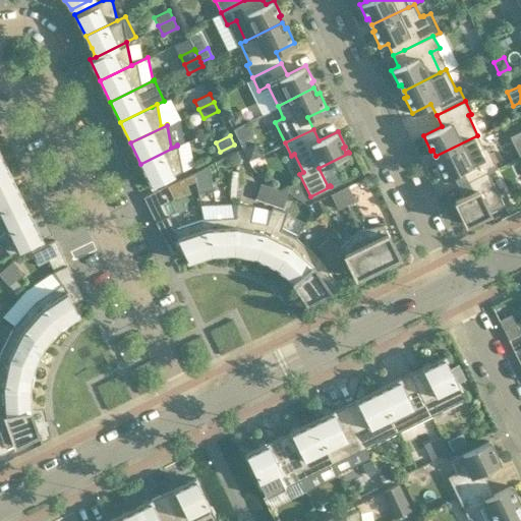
[(477,135),(436,156),(439,162),(437,163),(444,178),(454,173),(459,185),(468,180),(487,171),(487,172),(498,167),(488,149),(486,146),(483,148),(477,135)]
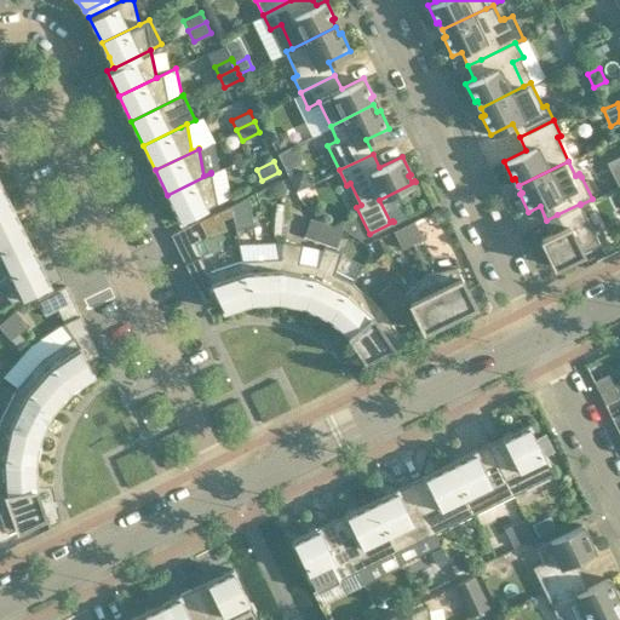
[(304,168),(288,176),(296,191),(311,184),(304,168)]
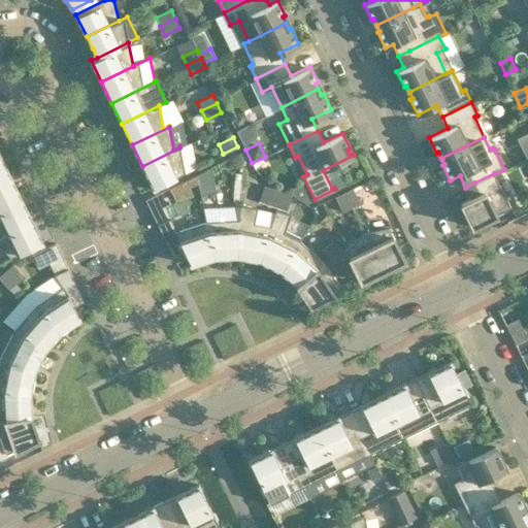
[(179,147),(142,166),(154,188),(185,172),(179,147)]
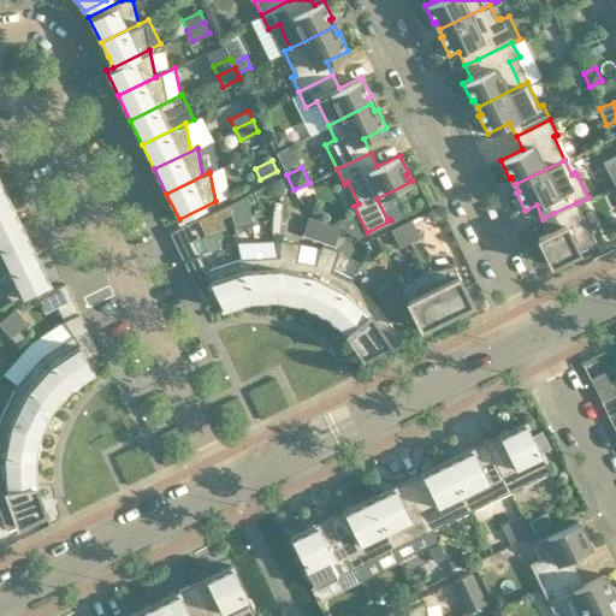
[(0,183),(0,213),(13,208),(1,183),(0,183)]
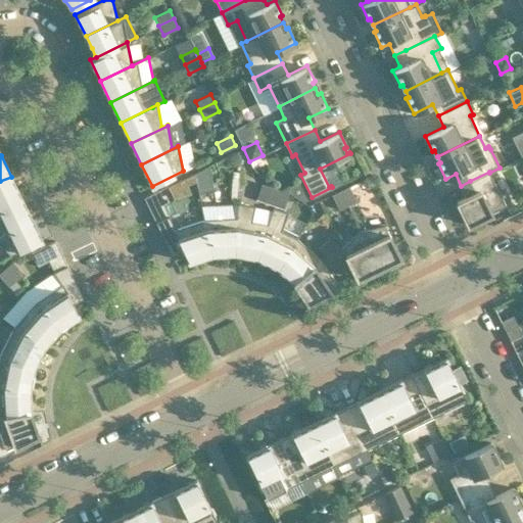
[(205,172),(194,174),(198,191),(208,189),(205,172)]
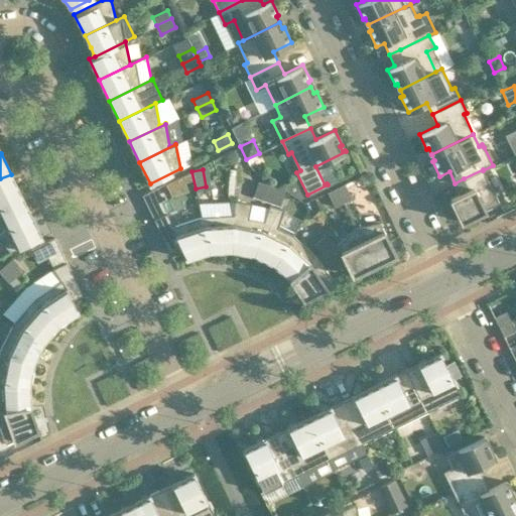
[(460,194),(450,199),(461,221),(499,202),(483,170),(483,169),(464,178),(455,183),(460,194)]
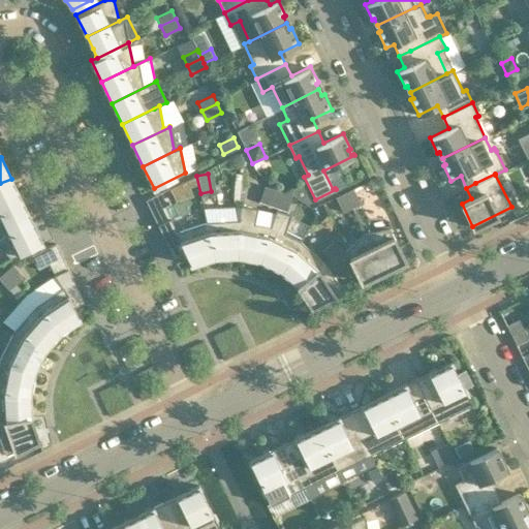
[(0,210),(22,199),(11,179),(0,183),(0,210)]
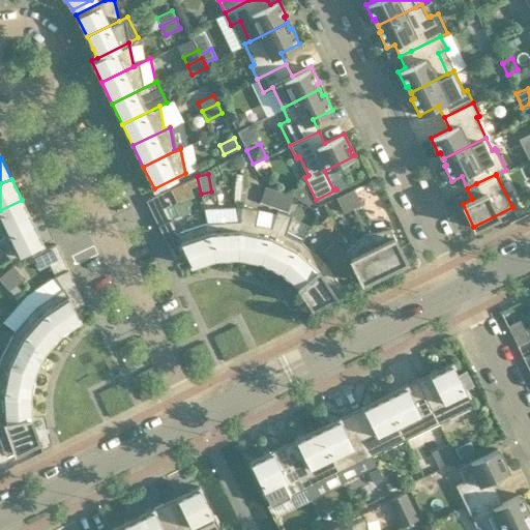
[(294,188),(292,195),(307,205),(313,202),(303,183),(294,188)]
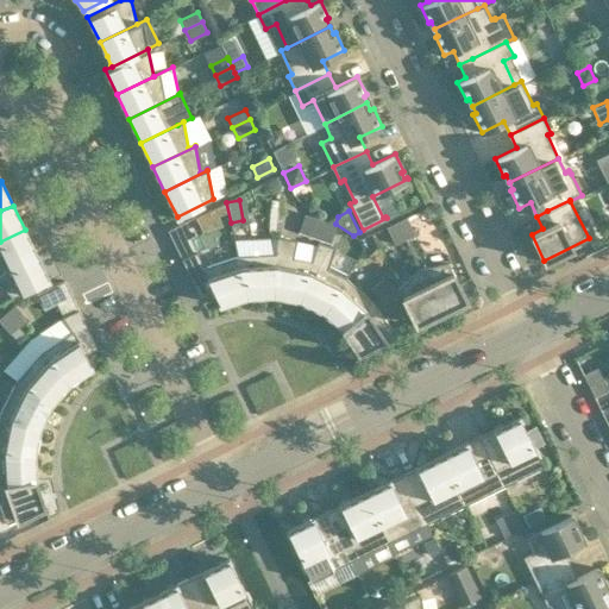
[(195,215),(168,230),(182,259),(200,296),(213,289),(220,303),(246,295),(238,255),(224,259),(203,267),(198,251),(190,238),(203,231),(195,215)]
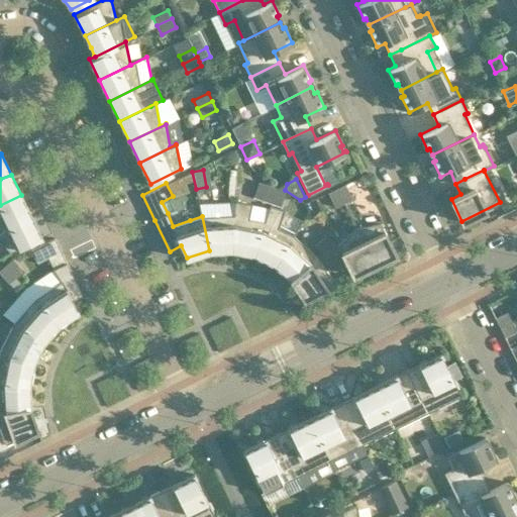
[(268,184),(263,200),(271,203),(276,187),(268,184)]
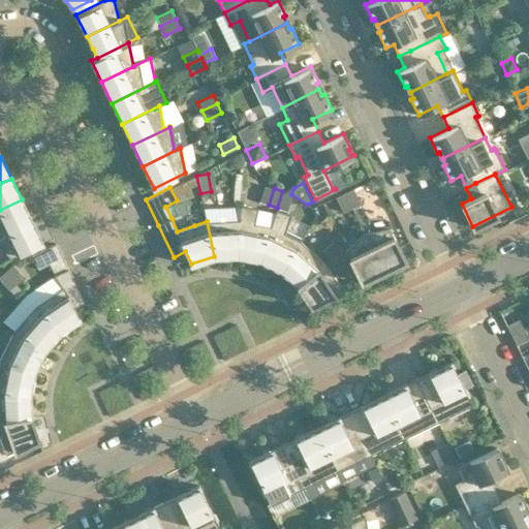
[(353,188),(344,192),(351,207),(361,203),(353,188)]
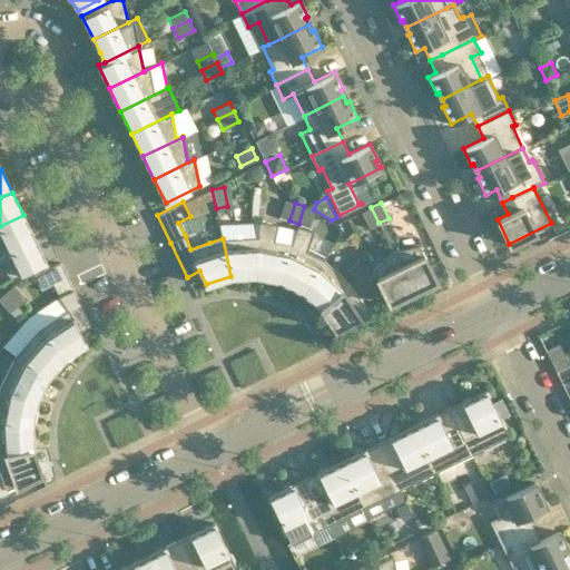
[(304,206),(298,224),(307,226),(313,209),(304,206)]
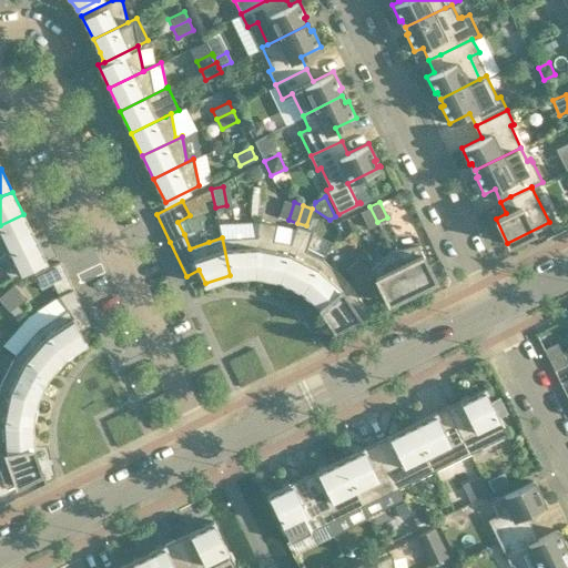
[(377,222),(369,206),(361,211),(368,226),(377,222)]
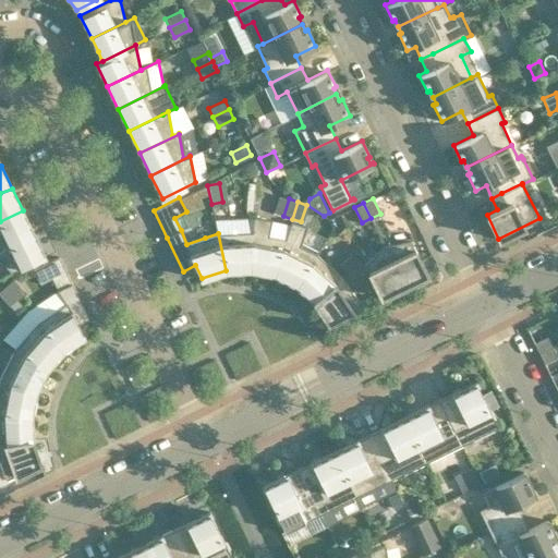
[(0,249),(34,233),(23,210),(0,221),(0,249)]
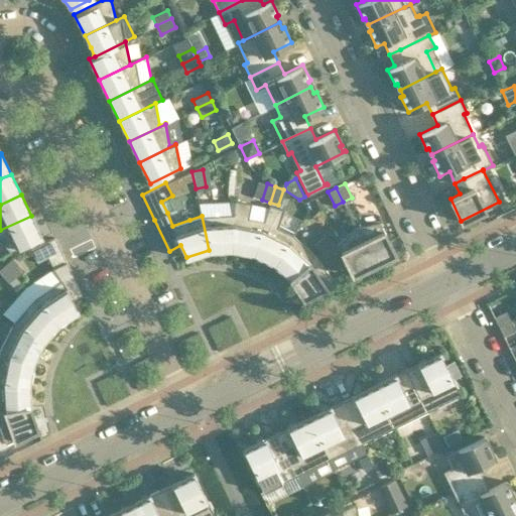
[(231,249),(253,253),(264,220),(249,217),(251,203),(234,199),(233,214),(231,249)]
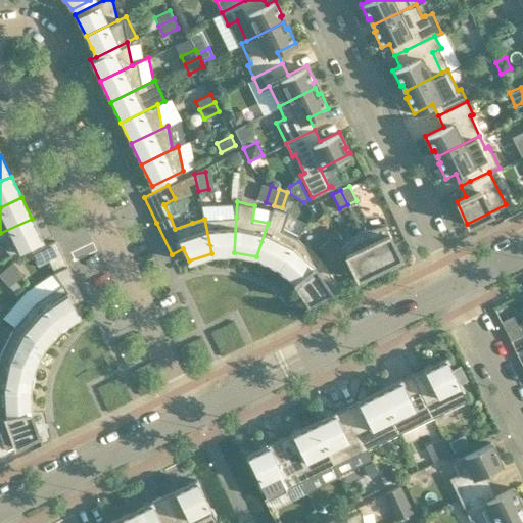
[(268,223),(256,256),(277,267),(296,237),(281,230),(287,212),(273,207),(273,209),(268,223)]
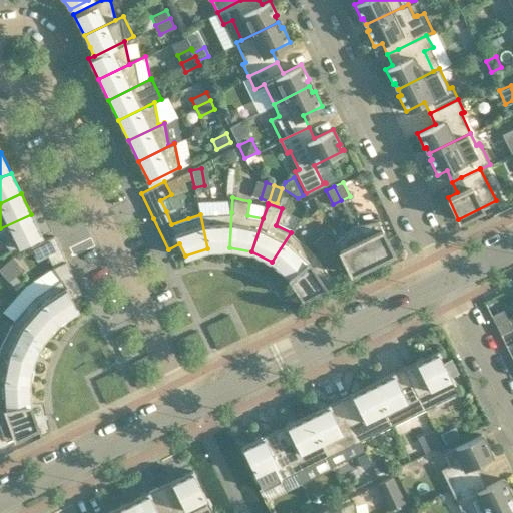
[(207,248),(229,247),(231,212),(200,214),(207,248)]
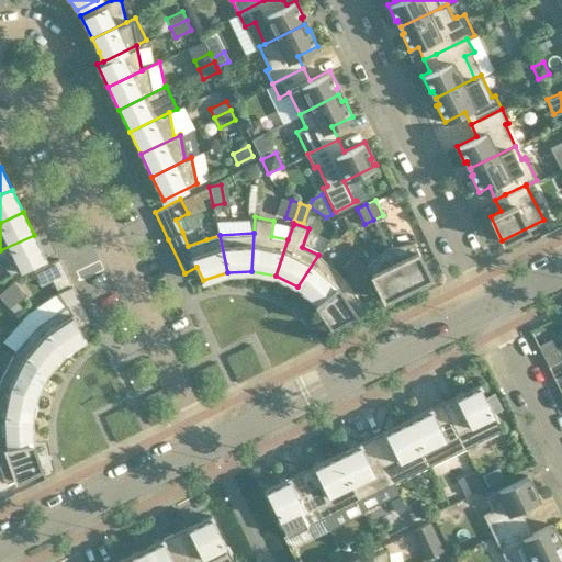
[(34,235),(0,250),(0,260),(11,274),(45,258),(34,235)]
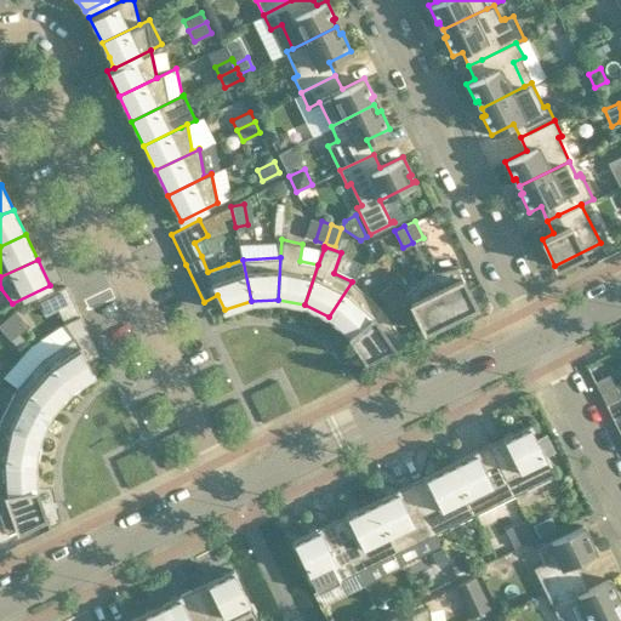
[(457,267),(428,273),(449,317),(476,305),(457,267)]
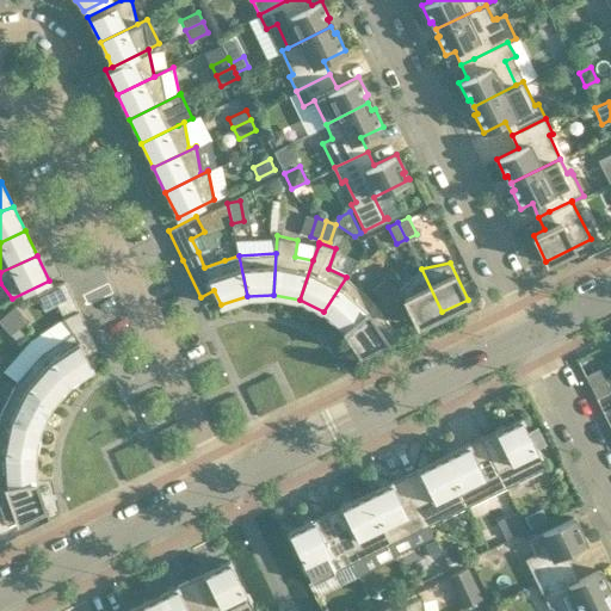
[(442,312),(421,269),(399,288),(417,325),(442,312)]
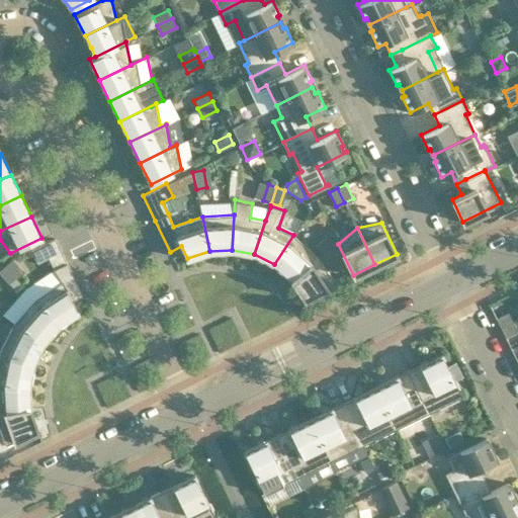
[(274,264),(291,279),(318,256),(293,235),(274,264)]
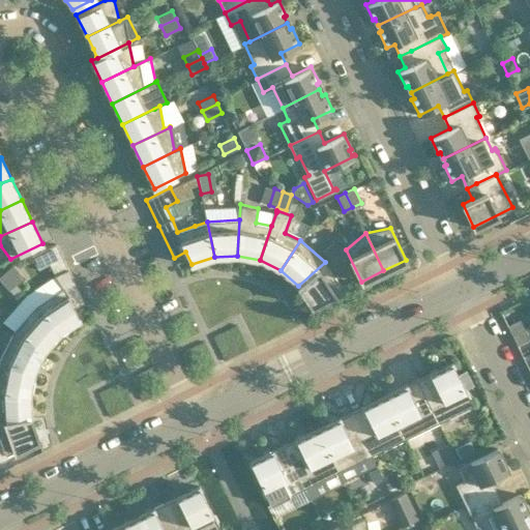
[(334,241),(323,252),(329,259),(341,248),(334,241)]
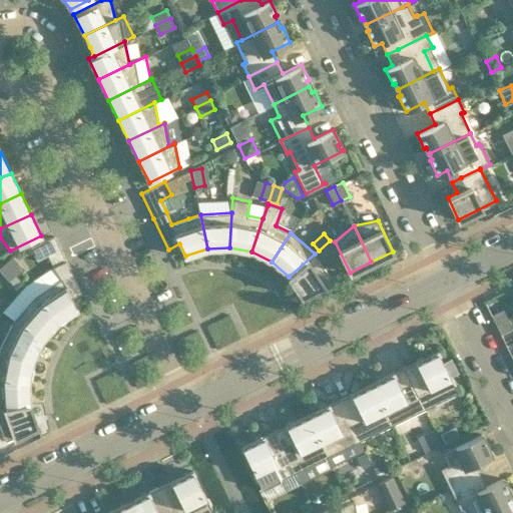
[(54,235),(30,247),(37,261),(48,255),(53,267),(61,278),(45,289),(35,296),(57,322),(77,309),(71,297),(81,292),(66,261),(54,235)]
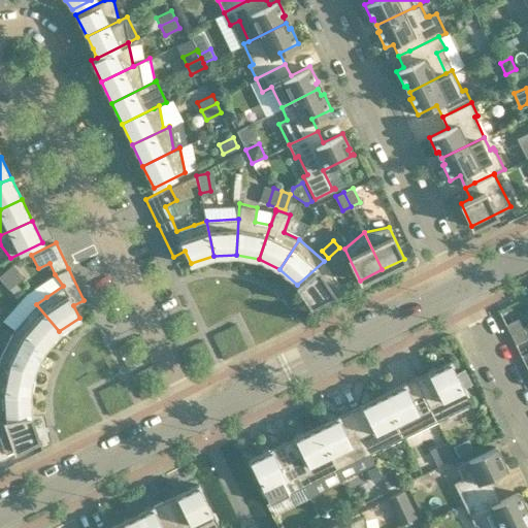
[(339,248),(328,258),(334,265),(347,255),(339,248)]
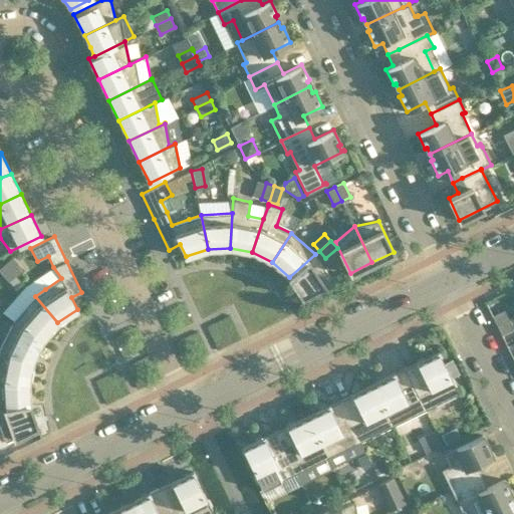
[(315,254),(289,277),(302,296),(333,281),(315,254)]
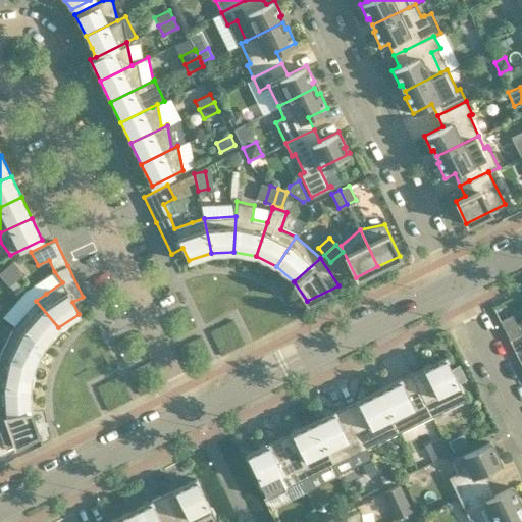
[(12,260),(5,266),(17,279),(23,272),(12,260)]
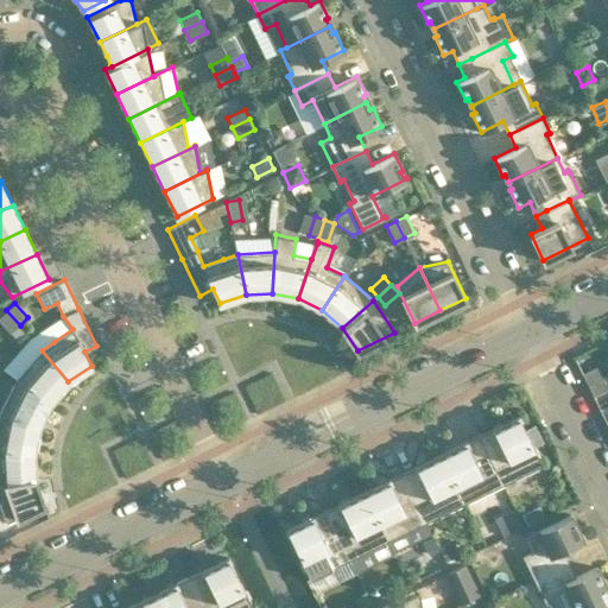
[(6,310),(0,315),(0,321),(11,334),(20,325),(6,310)]
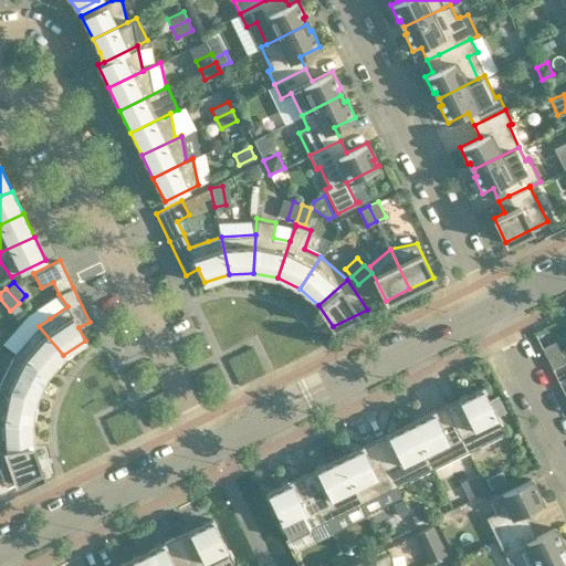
[(38,326),(16,352),(48,374),(63,355),(38,326)]
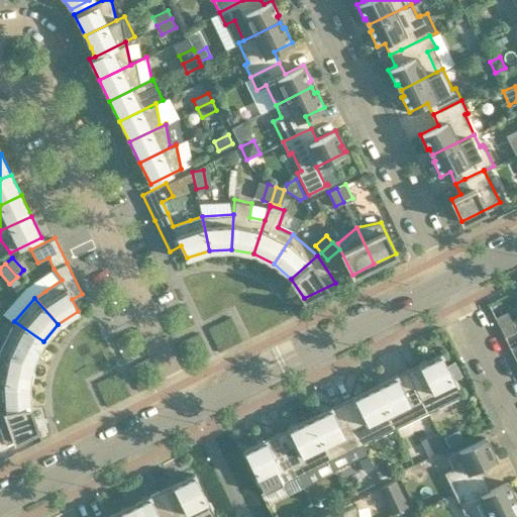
[(495,317),(500,326),(512,320),(507,311),(495,317)]
